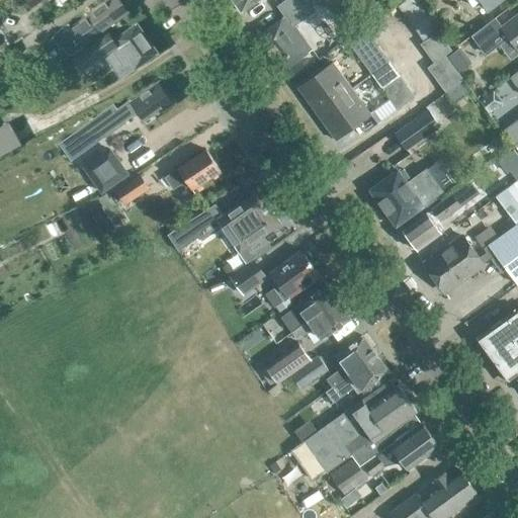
[(119,0),(106,0),(88,14),(89,15),(71,27),(68,23),(65,25),(62,28),(59,31),(56,34),(55,36),(65,48),(68,46),(74,54),(103,33),(101,31),(128,12),(119,0)]
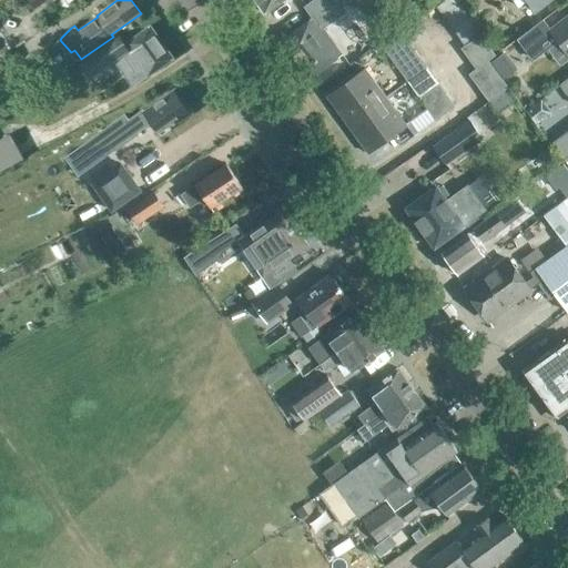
[(254,0),(264,13),(282,0),(284,2),(286,0),(254,0)]
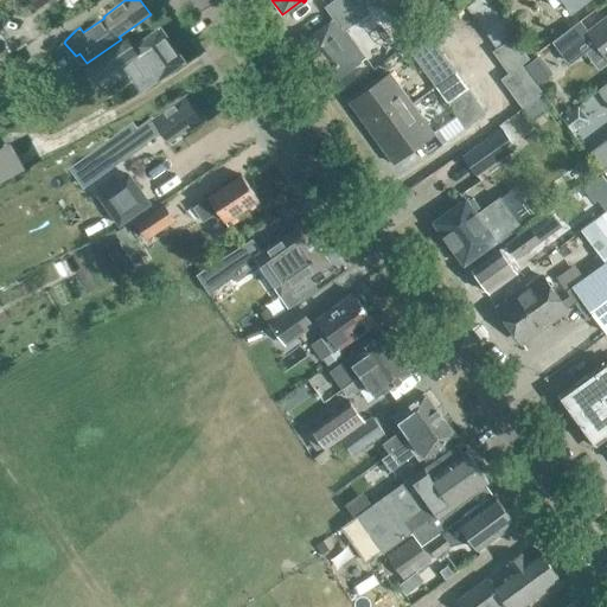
[(301,42),(331,83),(365,58),(344,30),(370,11),(360,0),(333,0),(327,5),(336,17),(301,42)]
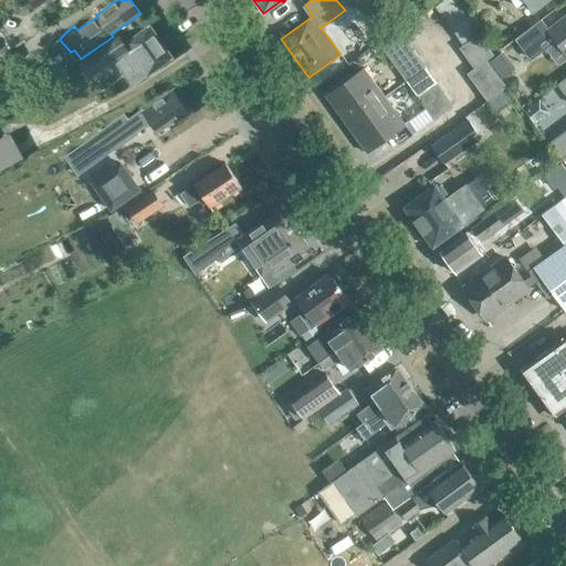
[(441,16),(461,0),(441,0),(433,6),(441,16)]
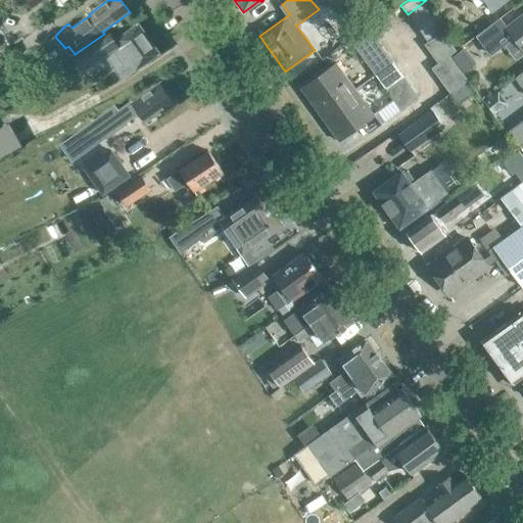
[(408,14),(414,24),(433,9),(426,0),(408,14)]
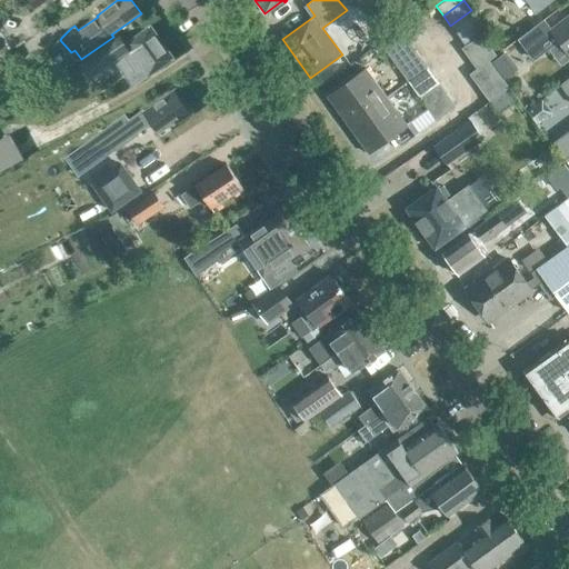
[(472,0),(481,11),(496,0),(472,0)]
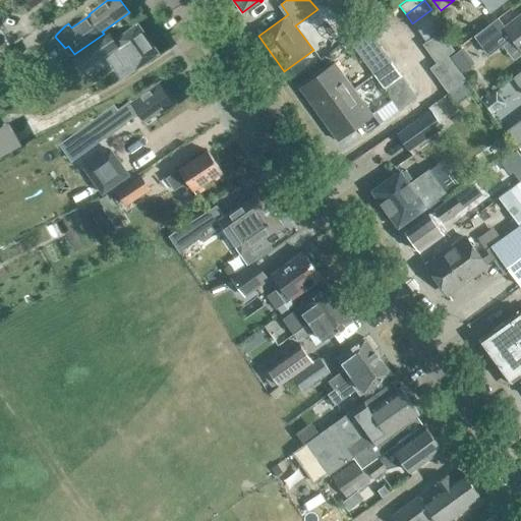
[(469,0),(482,16),(503,0),(469,0)]
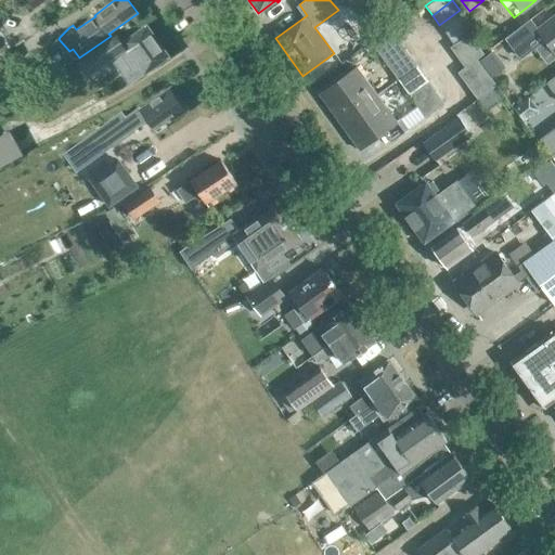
[(439,25),(447,35),(466,20),(460,10),(439,25)]
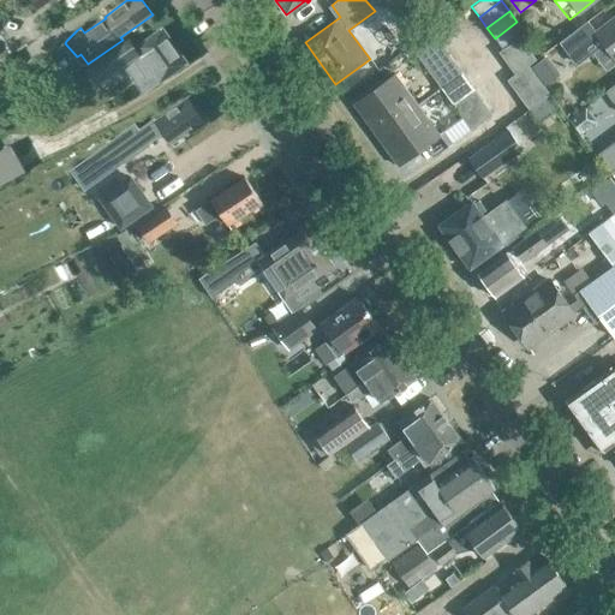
[(587,22),(562,41),(569,51),(577,61),(592,49),(602,42),(614,60),(614,16),(595,31),(587,22)]
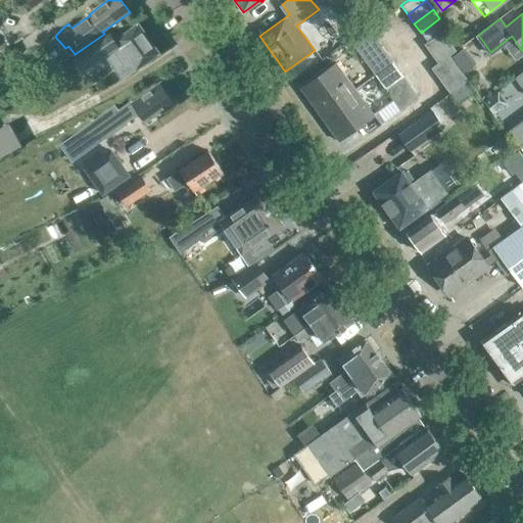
[(446,28),(439,18),(421,33),(427,41),(441,32),(446,28)]
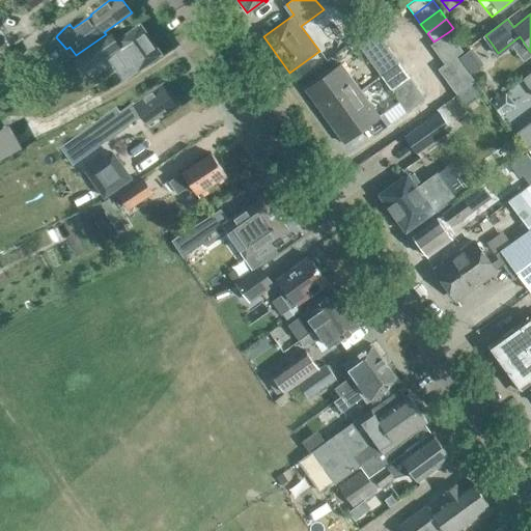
[(162,54),(140,25),(117,42),(112,35),(76,61),(83,73),(106,56),(123,82),(162,54)]
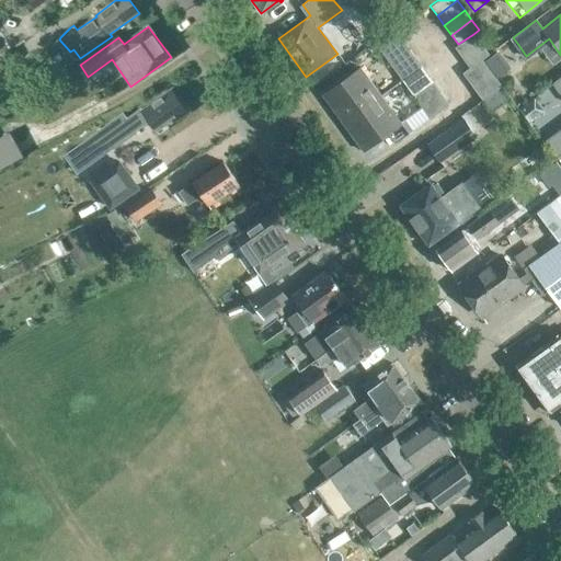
[(375,41),(384,54),(402,41),(393,27),(375,41)]
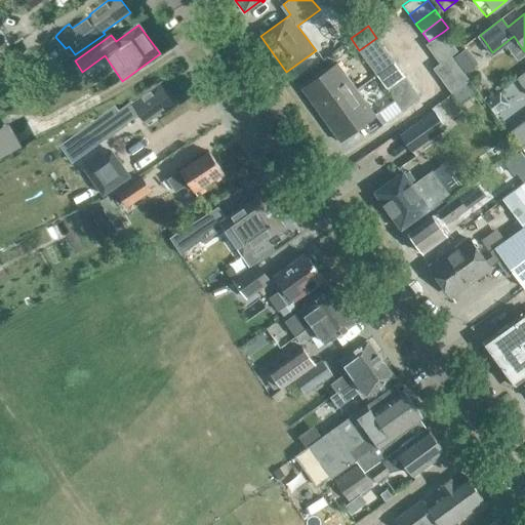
[(443,32),(429,41),(426,44),(433,53),(450,41),(443,32)]
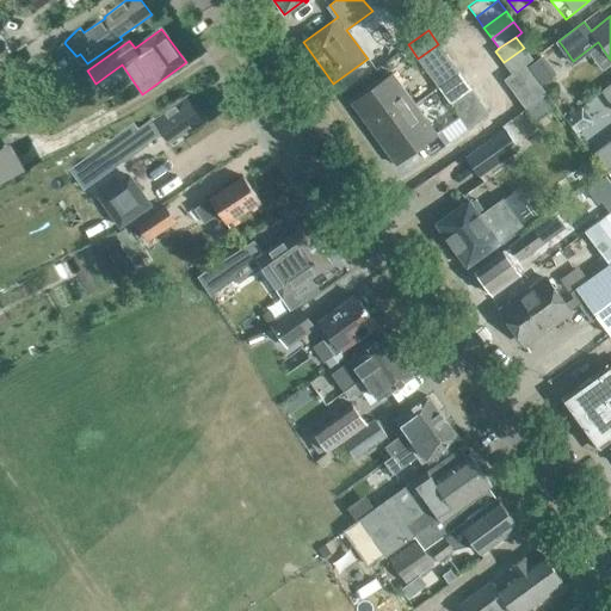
[(418,59),(426,71),(446,55),(438,44),(418,59)]
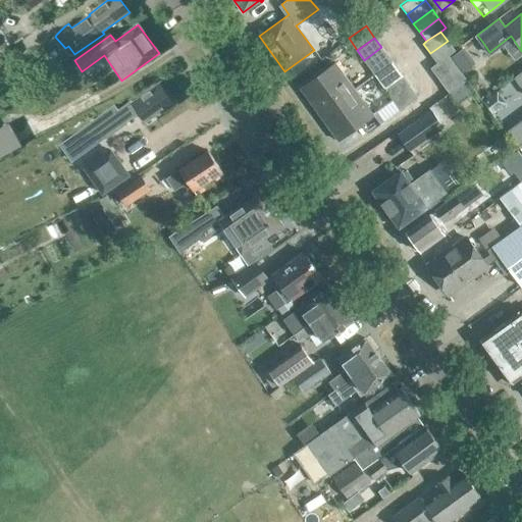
[(436,63),(448,55),(455,50),(448,41),(430,53),(436,63)]
